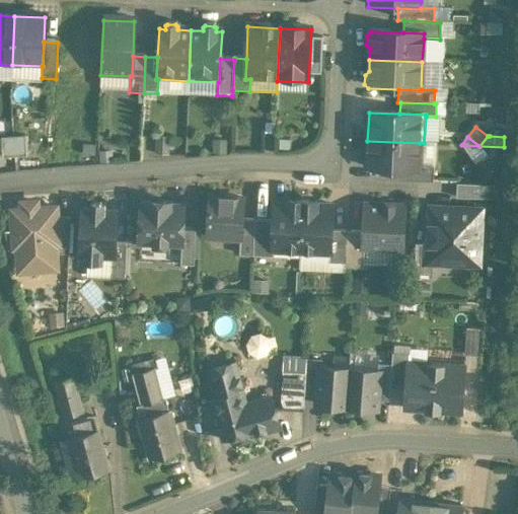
[(420,143),(367,141),(366,169),(397,170),(419,171),(419,167),(420,143)]
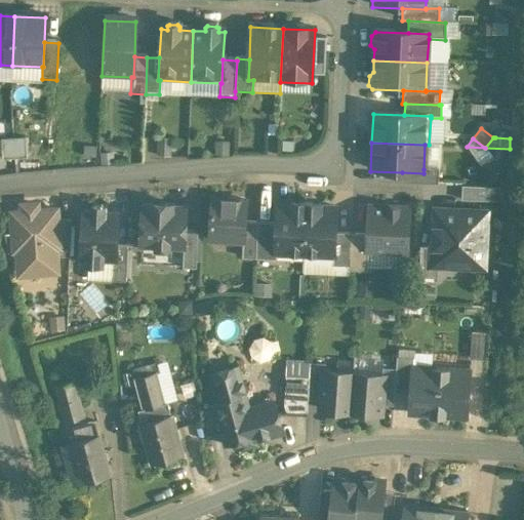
[(467,147),(474,156),(485,148),(467,147)]
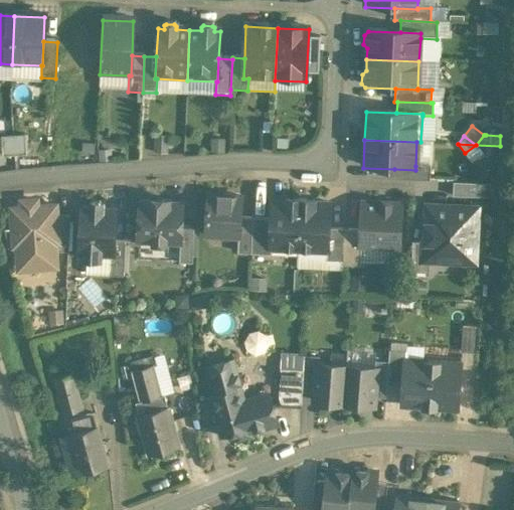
[(484,156),(476,145),(465,153),(473,164),(484,156)]
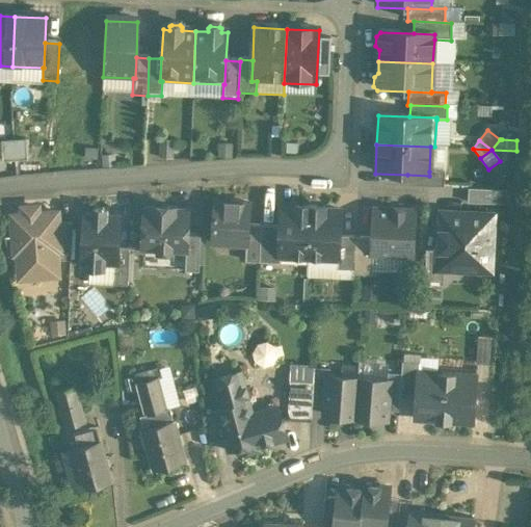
[(516,151),(492,150),(500,161),(501,161),(516,162),(516,151)]
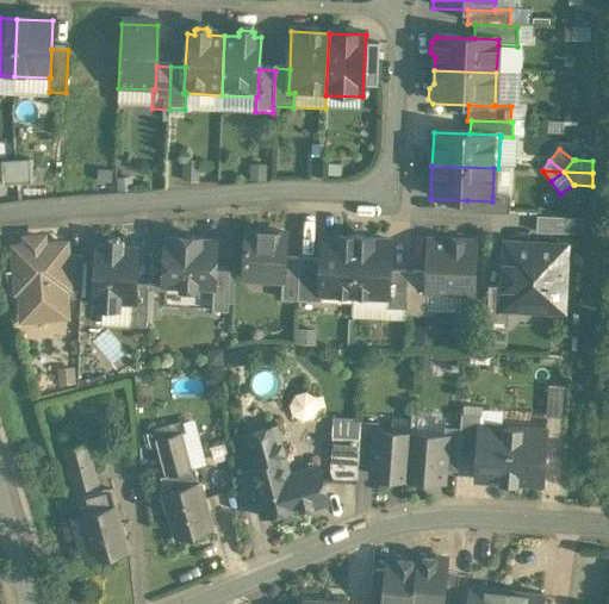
[(510,198),(492,197),(492,201),(467,200),(466,215),(509,217),(510,198)]
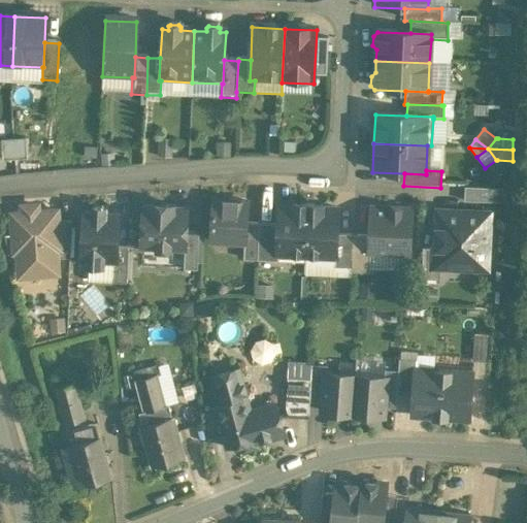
[(491,190),(464,189),(464,203),(491,204),(491,190)]
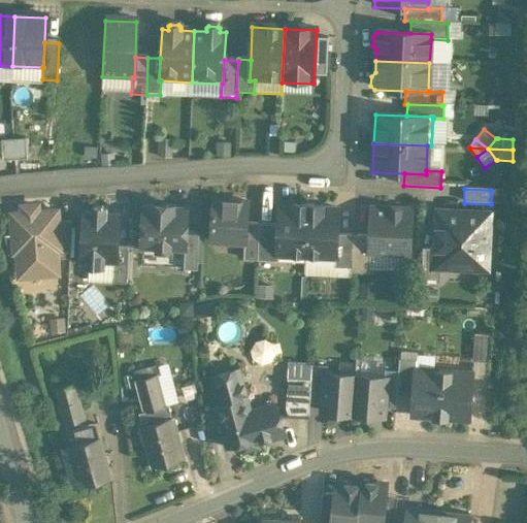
[(248,204),(213,202),(211,243),(244,244),(245,244),(246,224),(248,204)]
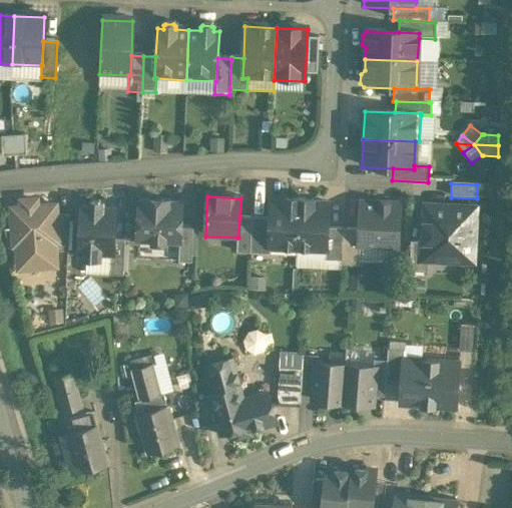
[(299,200),(285,199),(285,202),(271,202),(270,219),(269,250),(270,250),(297,251),(299,200)]
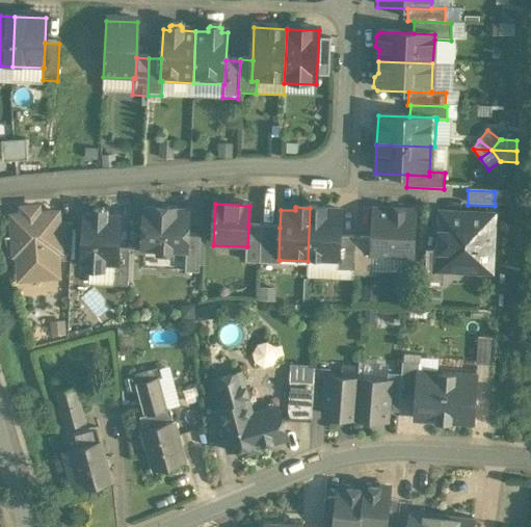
[(175,209),(152,208),(152,212),(143,211),(141,251),(158,252),(157,255),(170,255),(171,252),(186,253),(187,253),(188,236),(189,213),(175,213),(175,209)]
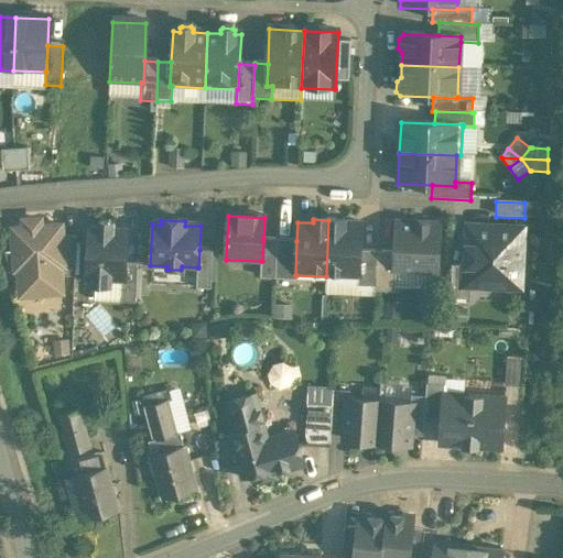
[(361,225),(344,225),(344,221),(328,220),(326,276),(358,277),(359,277),(360,252),(361,225)]
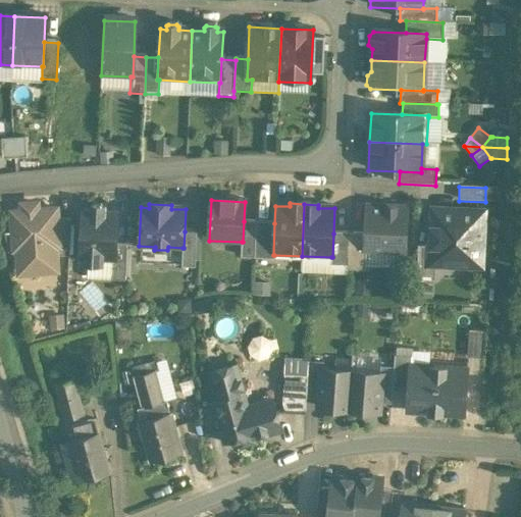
[(21,207),(22,214),(38,212),(38,205),(21,207)]
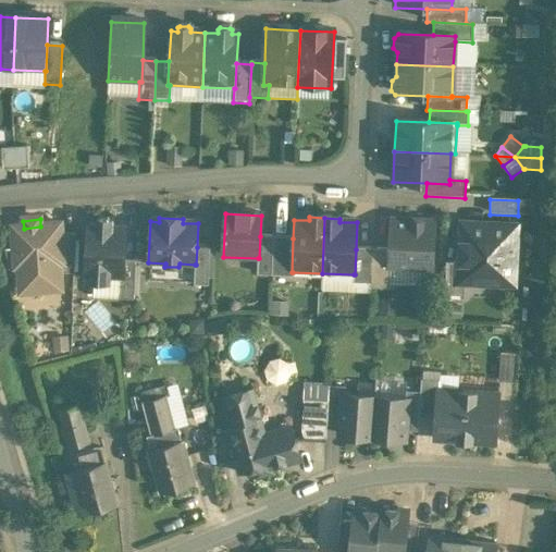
[(434,223),(391,221),(390,250),(388,269),(391,269),(432,271),(434,223)]
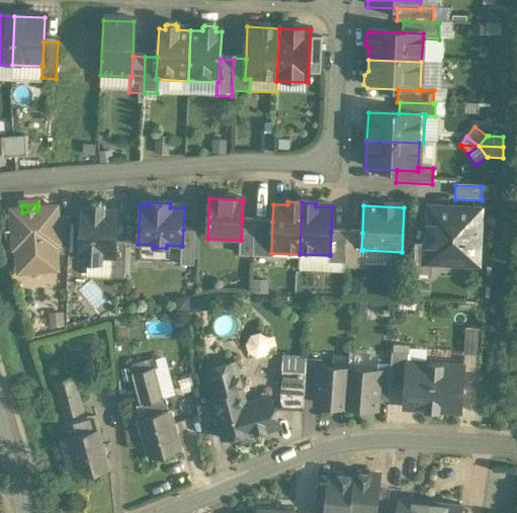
[(103,210),(99,206),(93,206),(89,209),(89,212),(83,211),(81,256),(83,256),(83,258),(87,262),(96,263),(100,259),(100,257),(111,257),(113,257),(113,243),(115,214),(103,212),(103,210)]
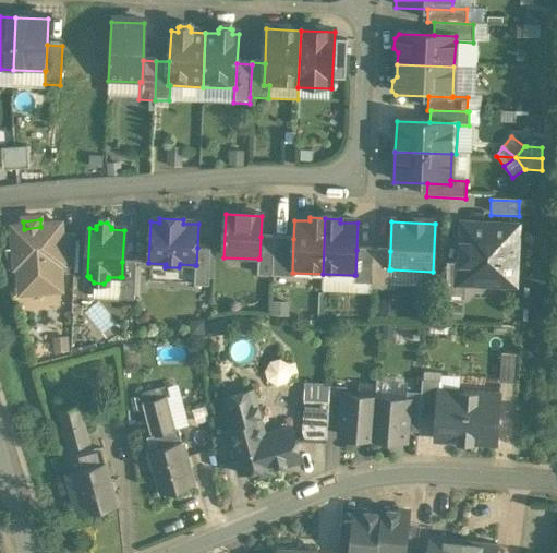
[(518,227),(461,225),(460,265),(459,286),(465,286),(516,288),(518,227)]
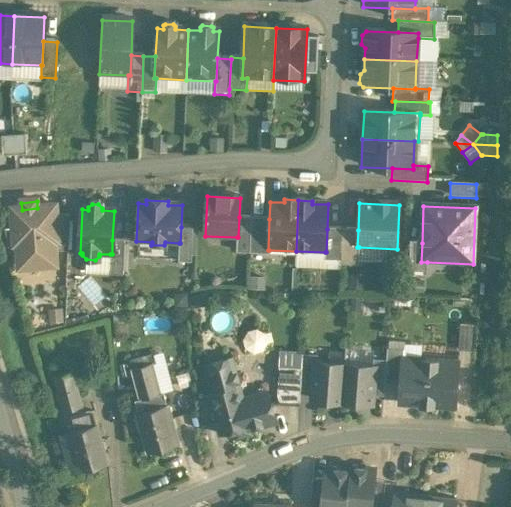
[(56,217),(56,207),(37,208),(22,210),(11,211),(12,224),(15,224),(17,248),(19,270),(56,268),(54,253),(54,246),(56,246),(56,217)]
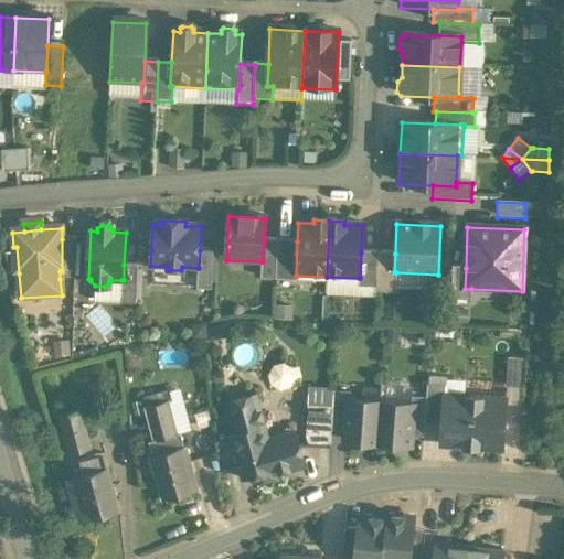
[(60,271),(60,279),(75,280),(76,239),(62,239),(62,271),(60,271)]
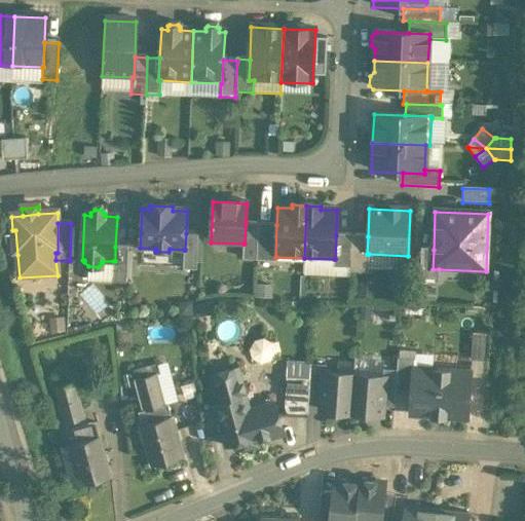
[(258,224),(246,223),(245,244),(244,244),(242,260),(257,261),(258,224)]
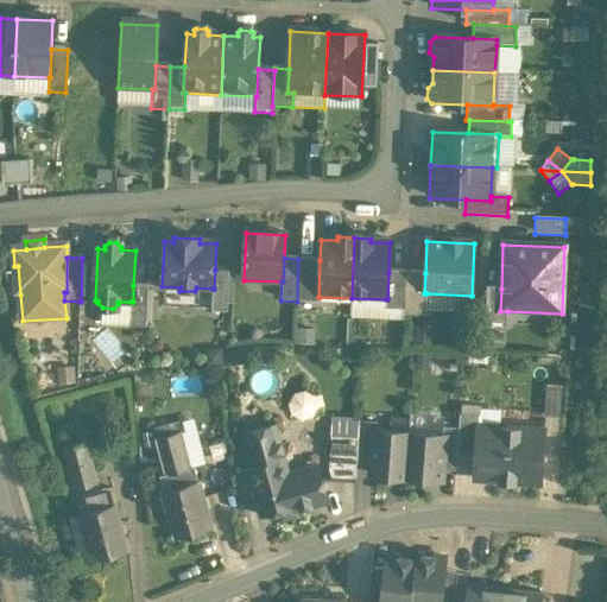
[(320,260),(298,259),(297,302),(320,303),(320,297),(318,297),(320,260)]
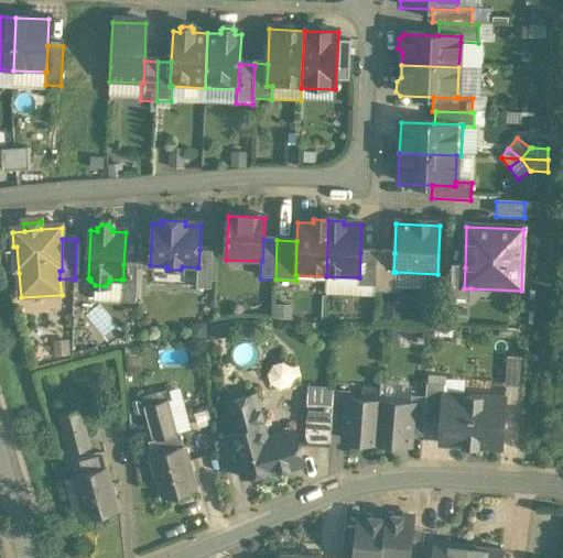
[(9,275),(19,273),(17,247),(13,247),(2,250),(9,275)]
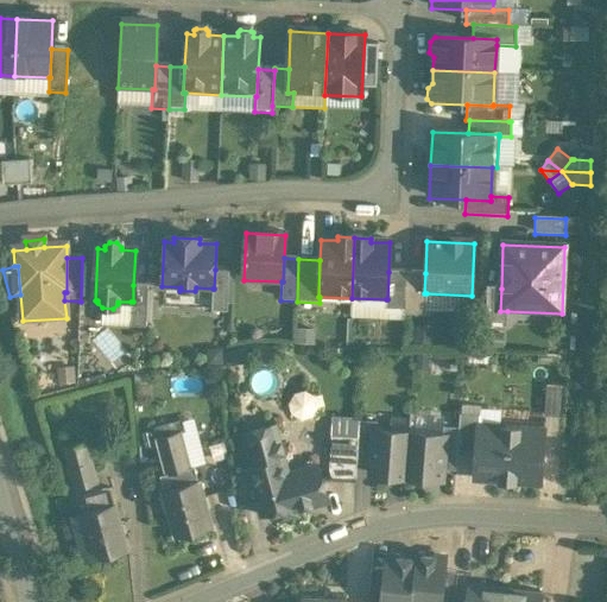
[(229,270),(215,270),(214,289),(213,289),(212,312),(227,312),(229,270)]
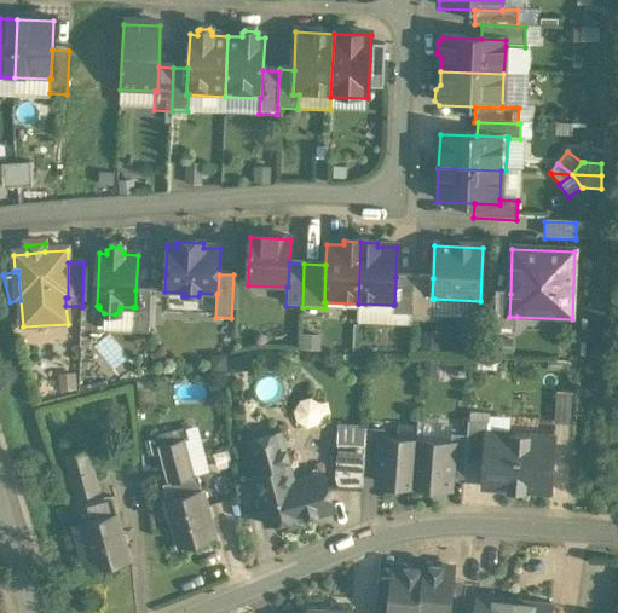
[(414,278),(396,277),(394,305),(393,305),(392,316),(413,317),(414,278)]
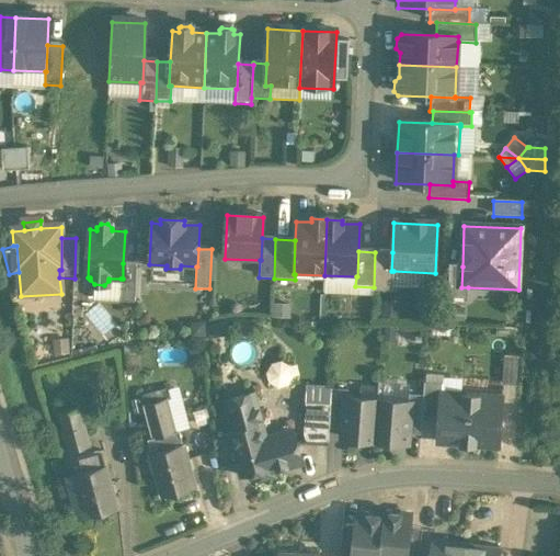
[(392,252),(375,252),(374,287),(373,292),(392,293),(393,271),(391,271),(392,252)]
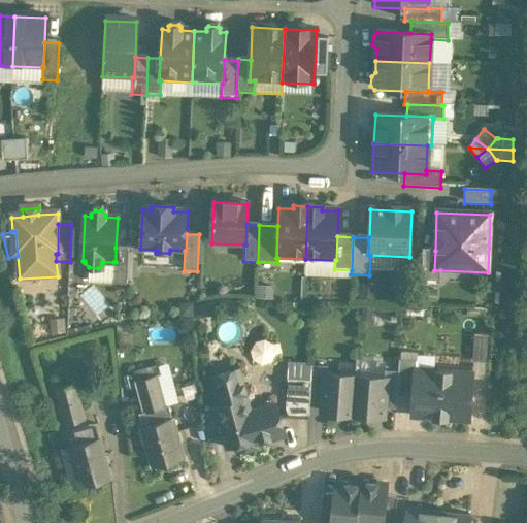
[(128,248),(116,248),(116,262),(113,262),(112,285),(127,285),(128,248)]
